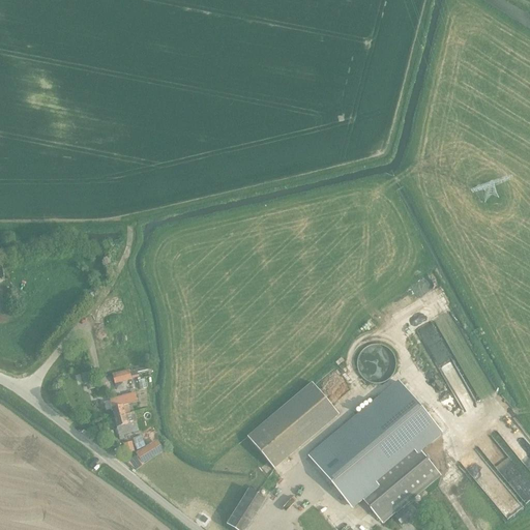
[(115,383),(131,379),(129,371),(113,375),(115,383)]
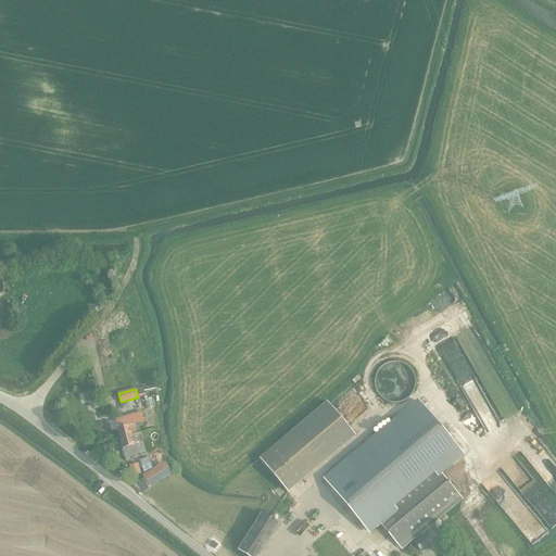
[(93,390),(86,393),(88,404),(90,403),(97,401),(93,390)]
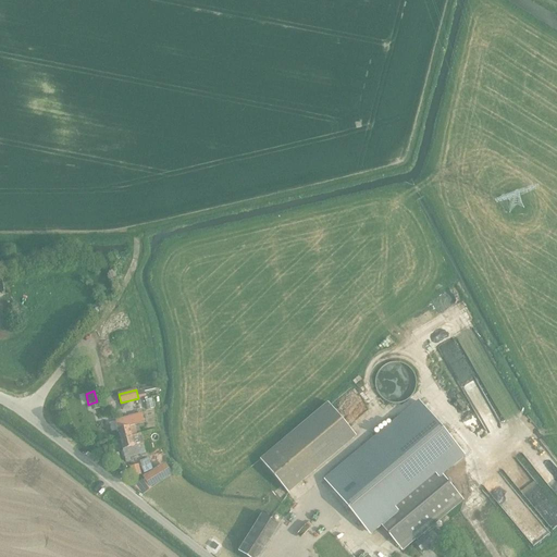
[(329,403),(326,404),(260,460),(288,493),(356,436),(329,403)]
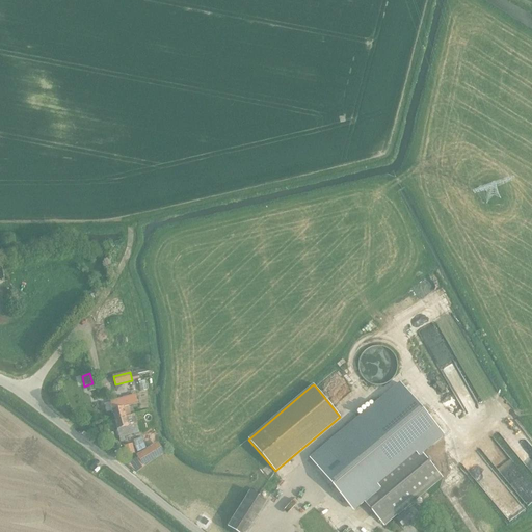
[(401,384),(313,458),(355,509),(364,502),(383,526),(443,477),(423,453),(444,435),(401,384)]
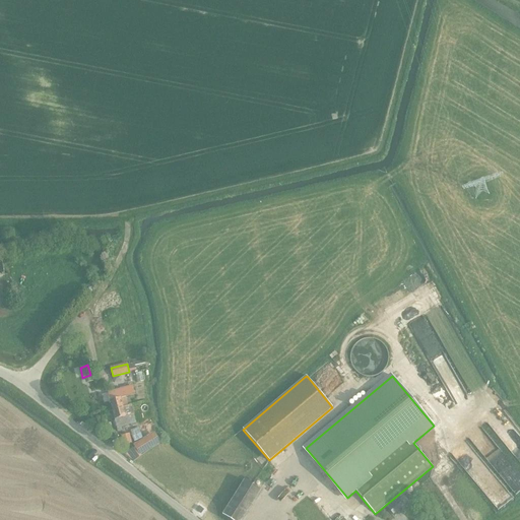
[(108,392),(113,410),(128,406),(126,397),(134,395),(132,386),(123,388),(108,392)]
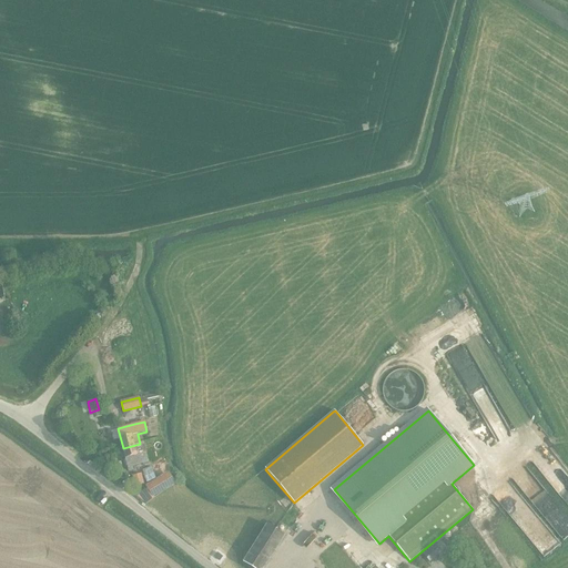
[(140,444),(123,448),(128,467),(148,462),(143,445),(140,446),(140,444)]
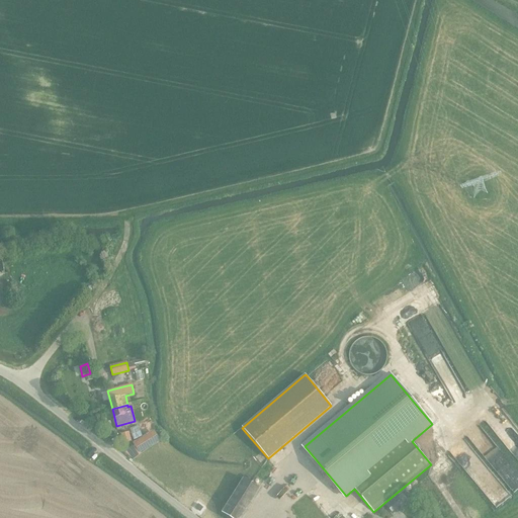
[(128,432),(121,434),(123,443),(131,442),(128,432)]
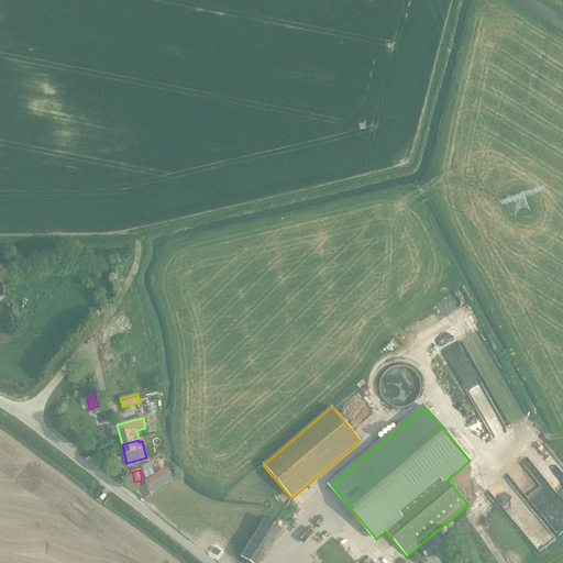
[(165,472),(158,475),(164,484),(169,481),(165,472)]
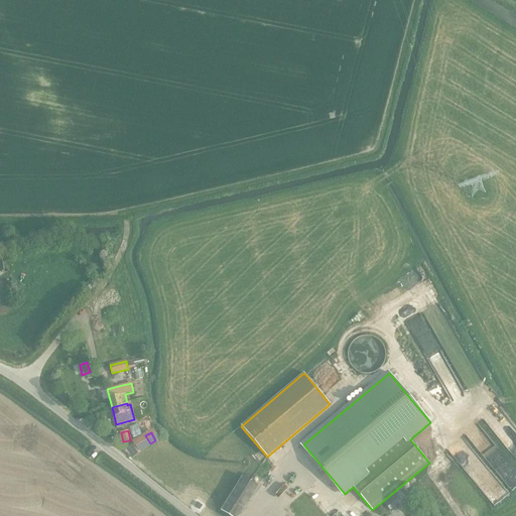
[(134,442),(135,444),(139,450),(150,443),(145,435),(134,442)]
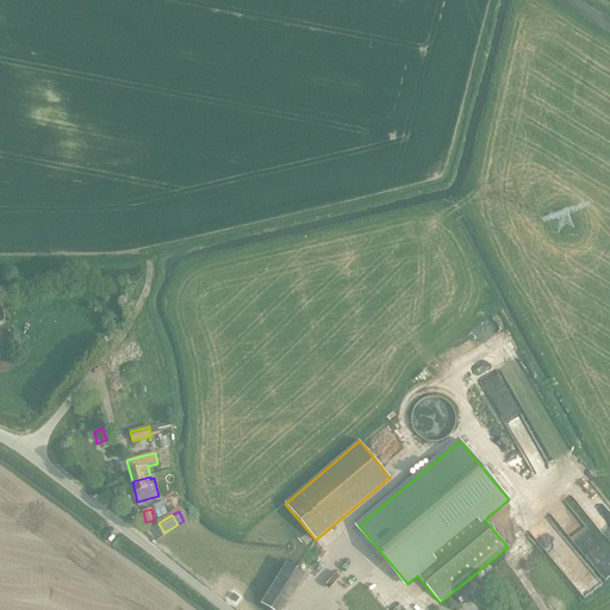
[(261,604),(269,609),(284,609),(305,576),(287,564),(261,604)]
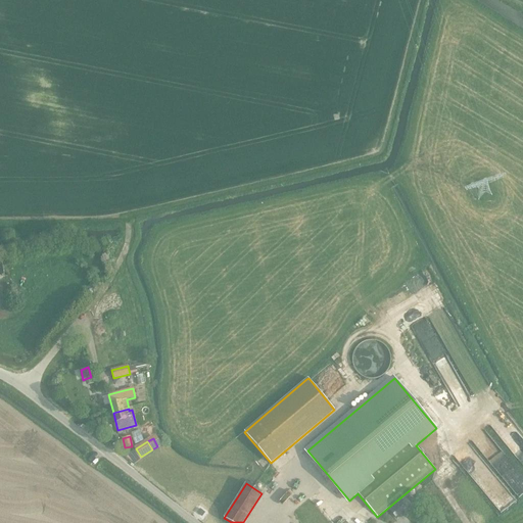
[(399,504),(390,511),(395,517),(405,510),(399,504)]
